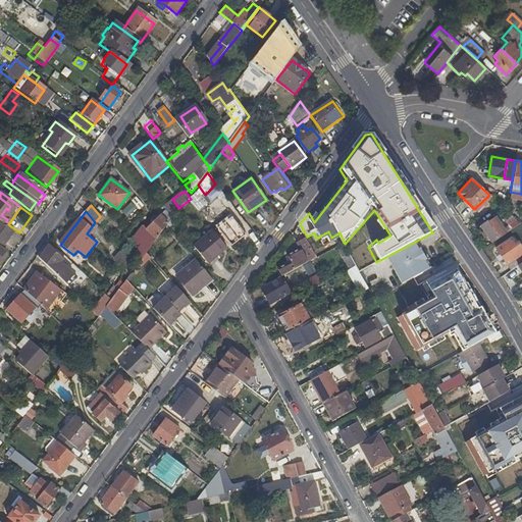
[(168,223),(161,215),(147,228),(156,239),(166,226),(168,223)]
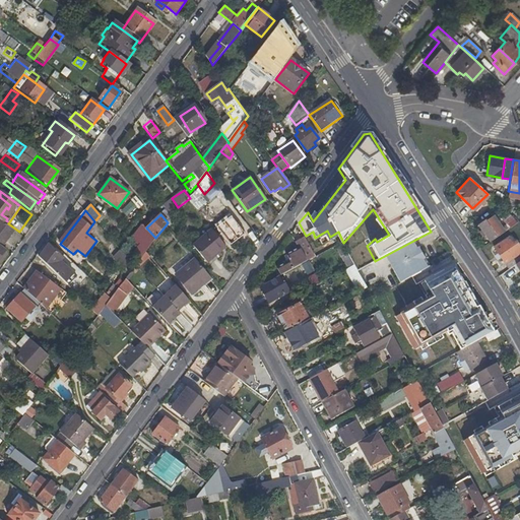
[(245,235),(229,215),(215,225),(232,245),(245,235)]
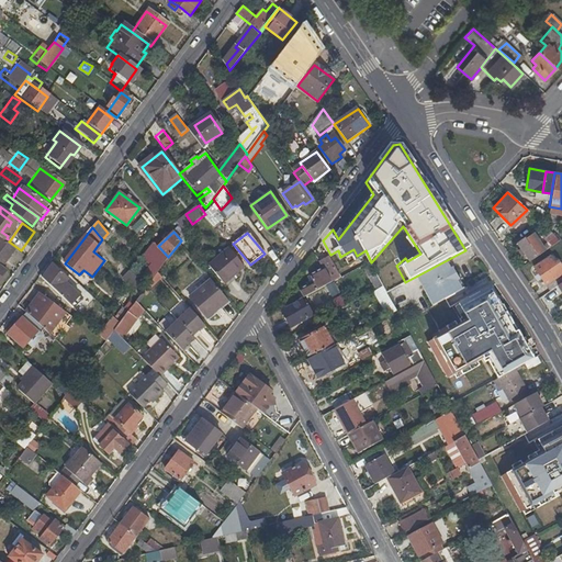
[(535,253),(536,255),(559,239),(553,234),(547,238),(549,242),(546,244),(544,242),(541,245),(534,233),(526,237),(525,236),(516,242),(527,258),(535,253)]
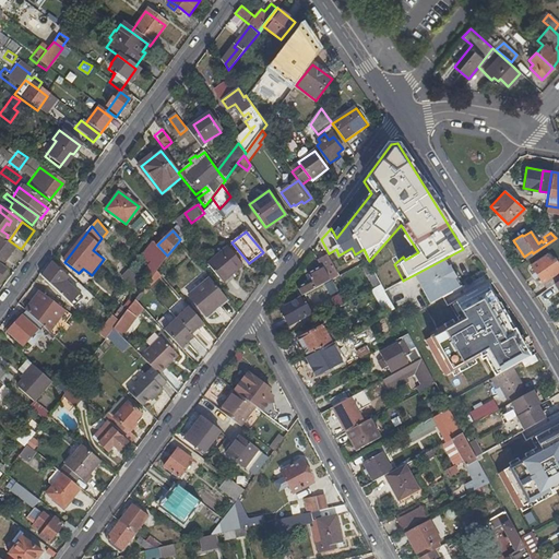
[(14,250),(0,239),(0,265),(2,266),(14,250)]
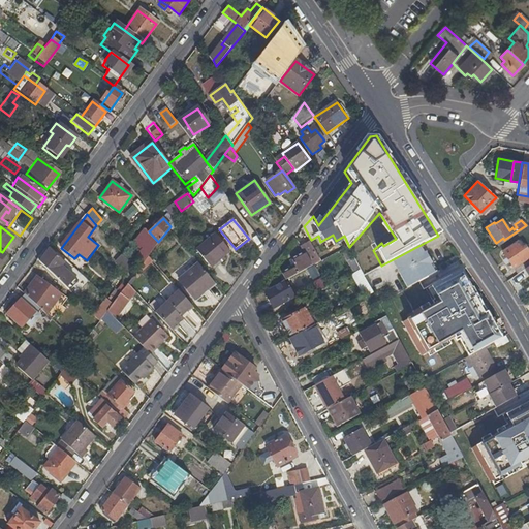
[(158,242),(149,231),(138,241),(150,253),(156,246),(158,242)]
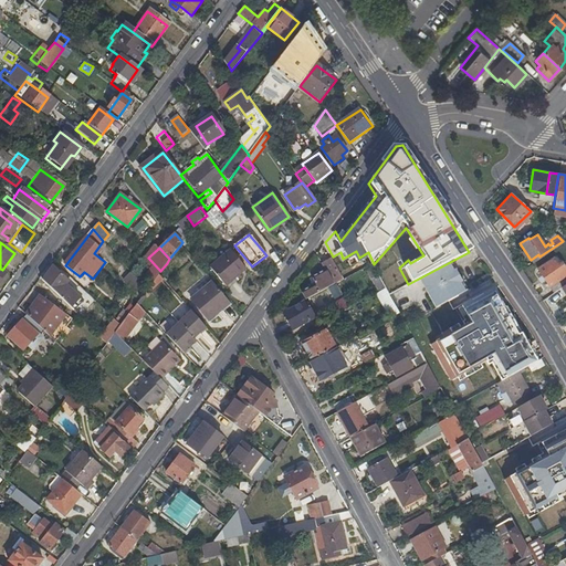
[(245,270),(229,250),(208,266),(224,286),(245,270)]
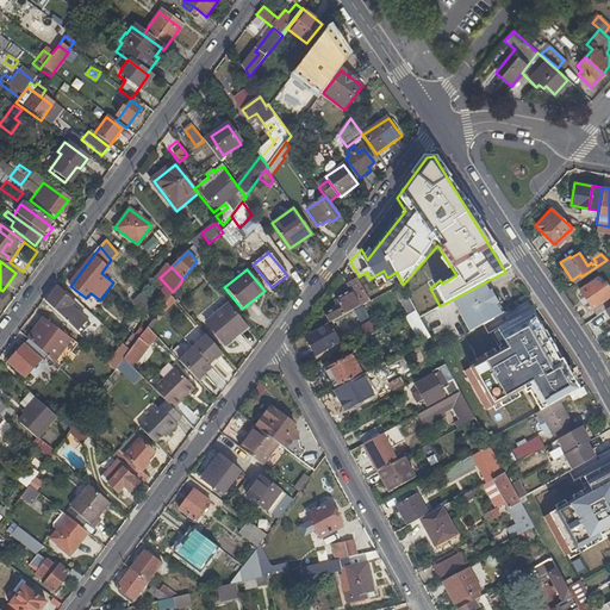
[(172,294),(173,292),(160,278),(150,287),(166,303),(172,294)]
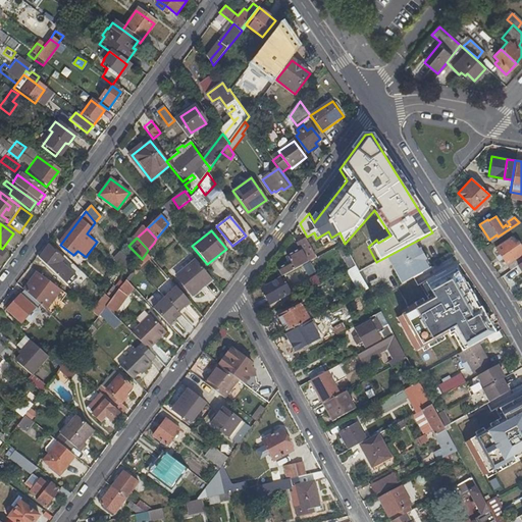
[(282,276),(317,258),(314,254),(313,251),(306,239),(298,243),(301,248),(288,255),(292,262),(278,269),(282,276)]
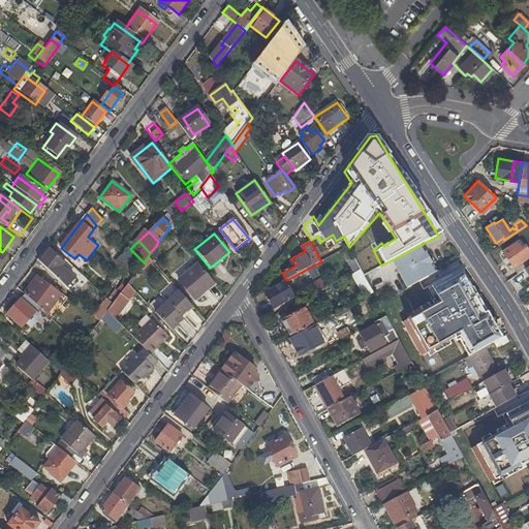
[(514,243),(498,252),(508,269),(525,258),(514,243)]
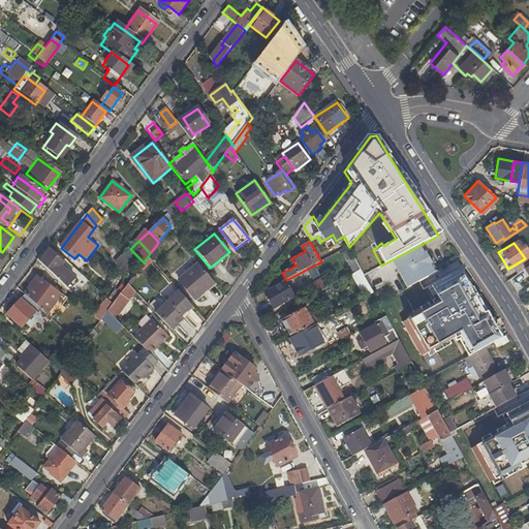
[(409,250),(389,261),(405,289),(417,283),(435,274),(418,246),(409,250)]
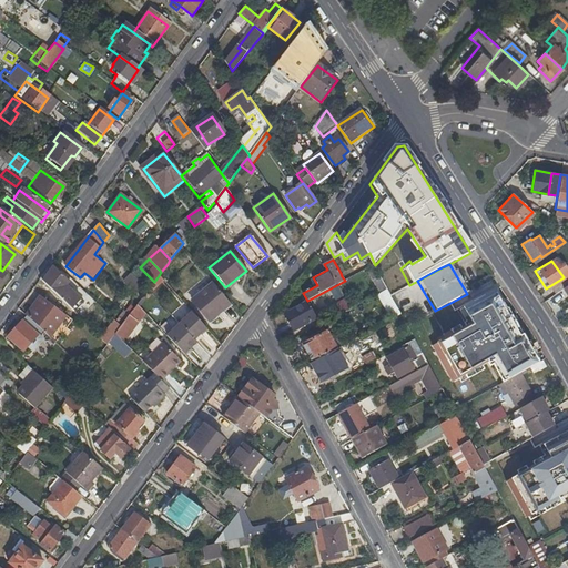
[(46,277),(42,281),(72,312),(83,301),(68,286),(70,284),(54,267),(46,276),(46,277)]
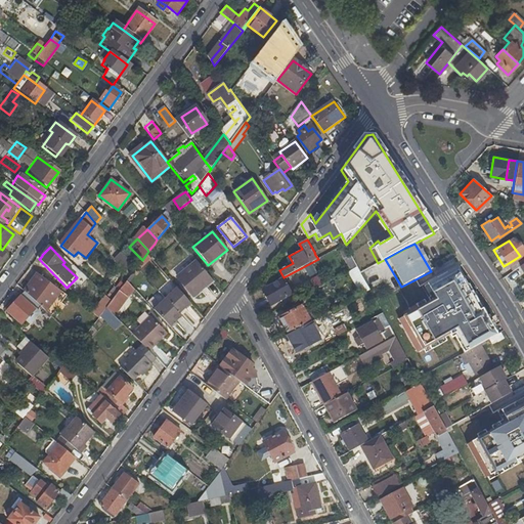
[(115,259),(126,271),(134,264),(123,251),(115,259)]
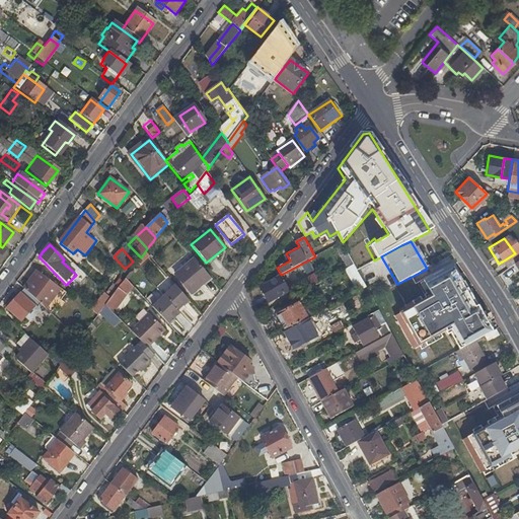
[(499,264),(503,270),(512,263),(518,260),(515,253),(499,264)]
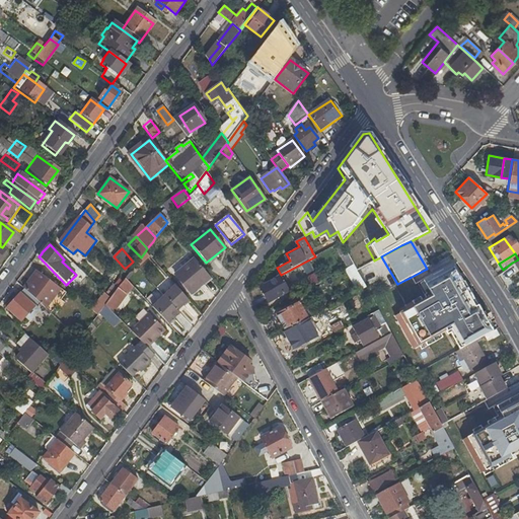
[(350,265),(345,255),(338,260),(343,269),(350,265)]
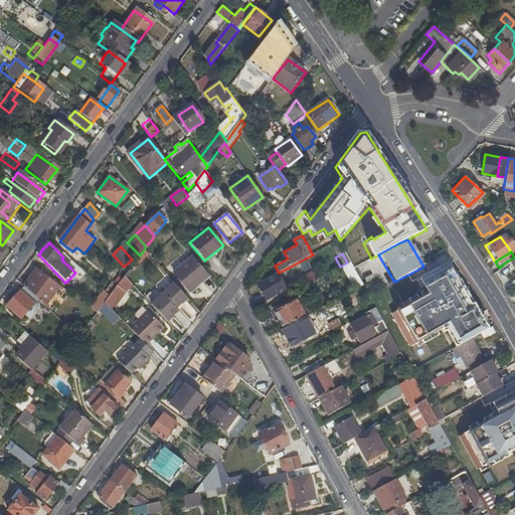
[(207,276),(192,256),(173,273),(188,292),(207,276)]
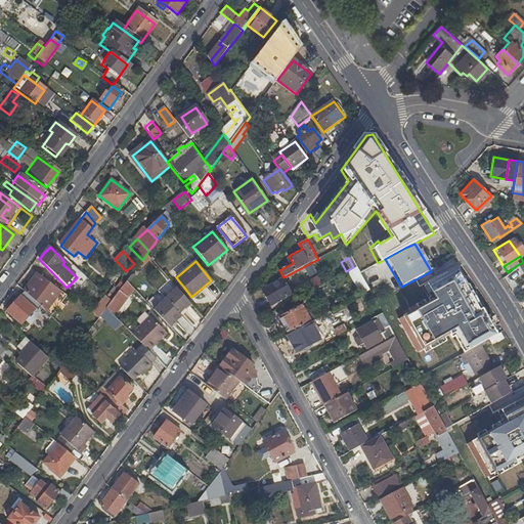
[(314,274),(310,265),(303,268),(308,277),(314,274)]
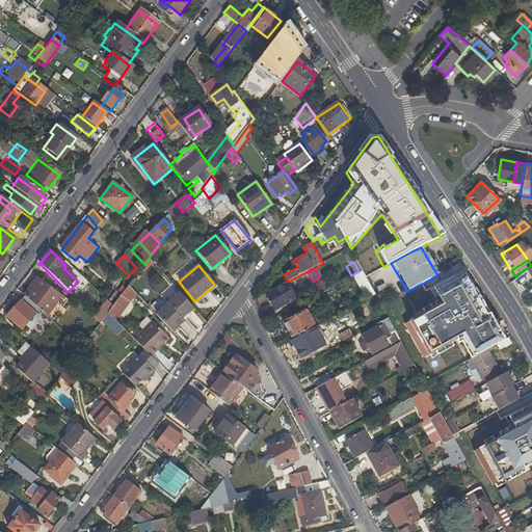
[(474,358),(514,337),(501,311),(498,313),(478,276),(475,278),(469,270),(434,289),(440,299),(404,320),(429,363),(463,343),(474,358)]
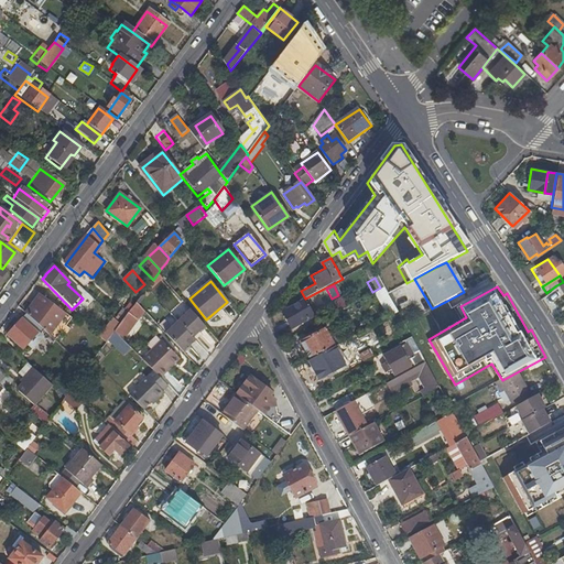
[(43,296),(29,316),(43,328),(47,334),(51,337),(67,317),(43,296)]
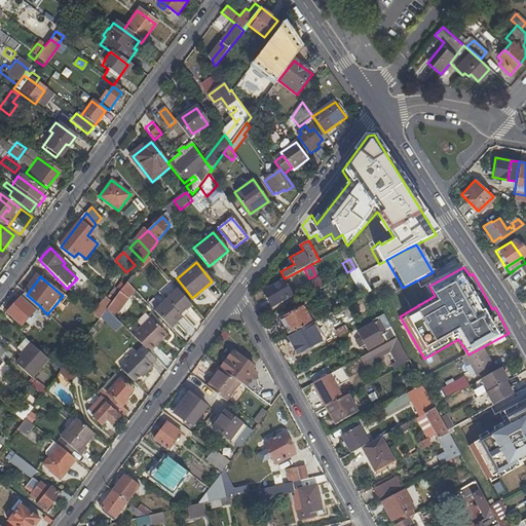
[(280,280),(262,291),(271,307),(292,297),(286,286),(285,287),(280,280)]
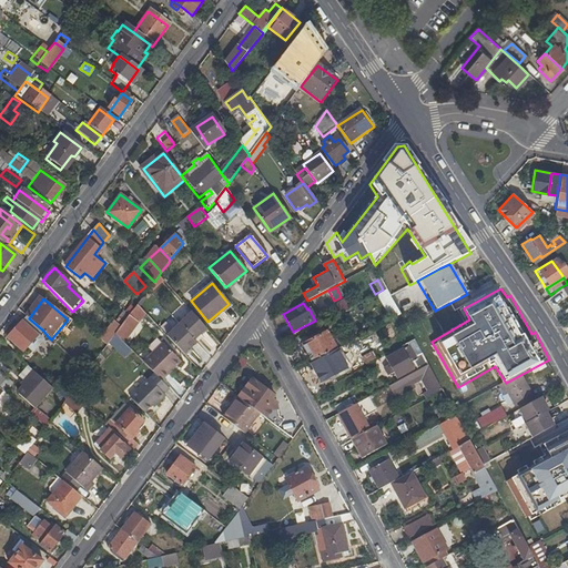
[(119,328),(114,333),(123,342),(144,313),(137,304),(119,328)]
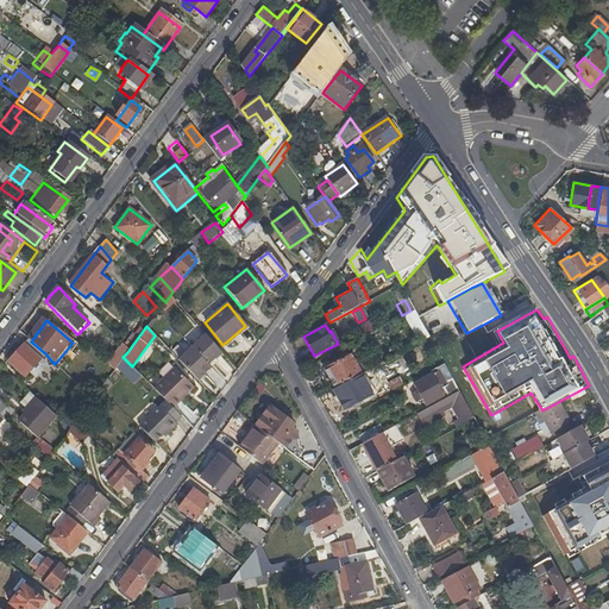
[(206,334),(179,360),(198,381),(212,369),(208,365),(221,352),(206,334)]
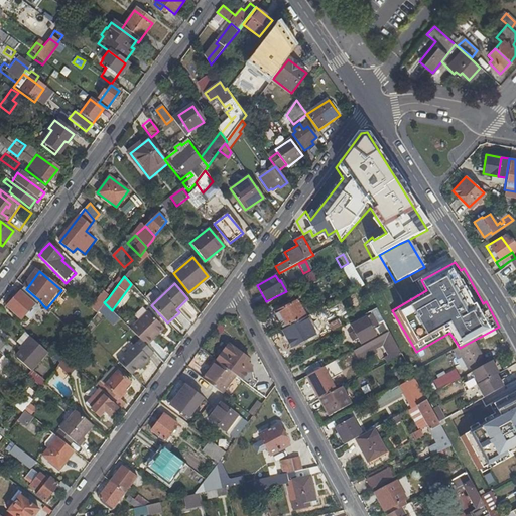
[(26,289),(24,287),(7,305),(21,319),(25,314),(28,316),(33,311),(31,308),(39,300),(26,289)]
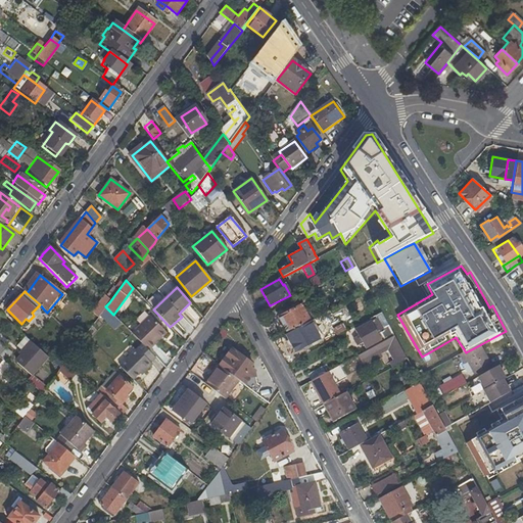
[(285,333),(308,321),(321,315),(316,304),(303,311),(300,304),(279,317),(285,333)]
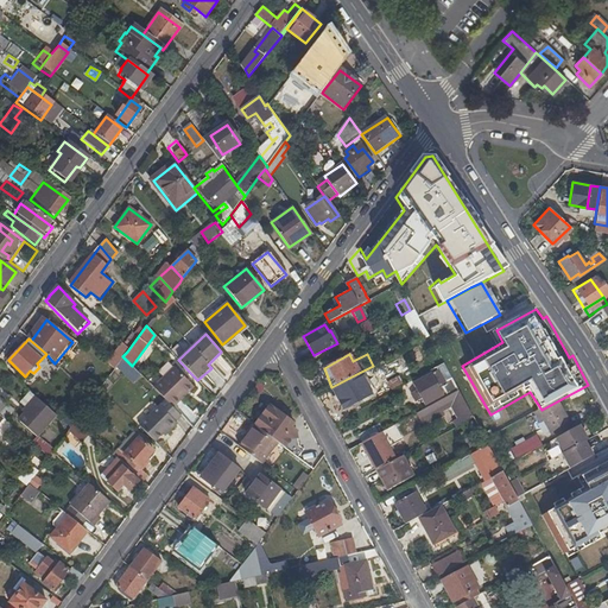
[(132,366),(122,356),(115,367),(131,384),(140,375),(132,366)]
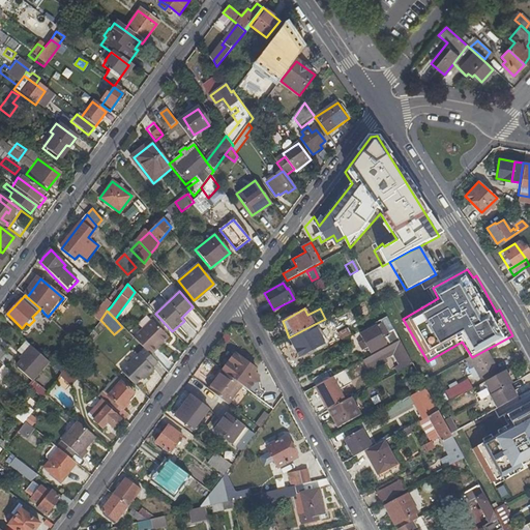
[(48,317),(45,314),(40,319),(47,324),(51,319),(48,317)]
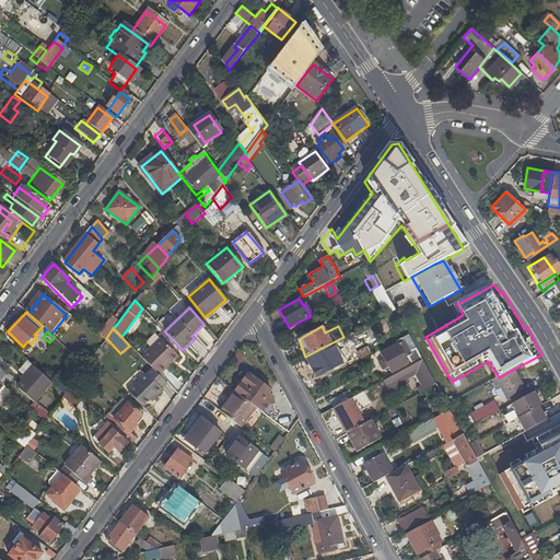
[(407,363),(409,366),(421,360),(407,335),(398,339),(399,342),(380,353),(389,372),(407,363)]
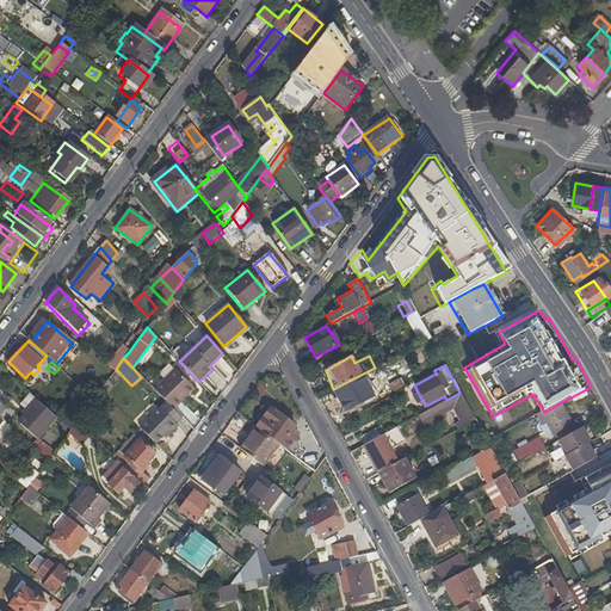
[(174,370),(154,390),(165,402),(173,411),(186,399),(183,396),(191,388),(174,370)]
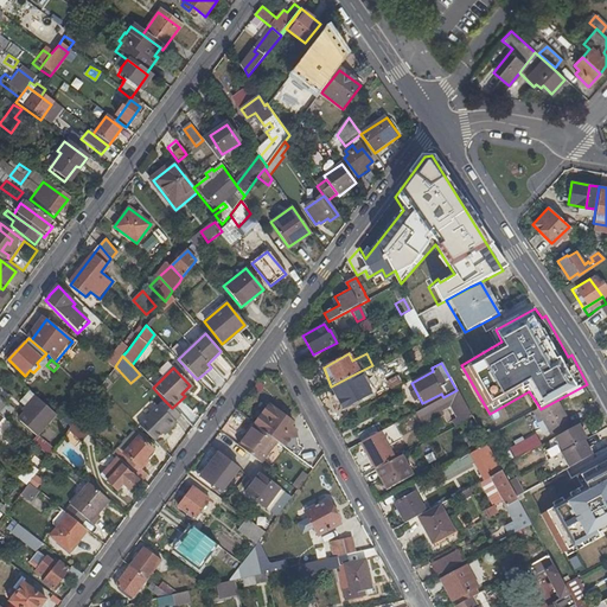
[(358,372),(331,387),(342,407),(369,393),(358,372)]
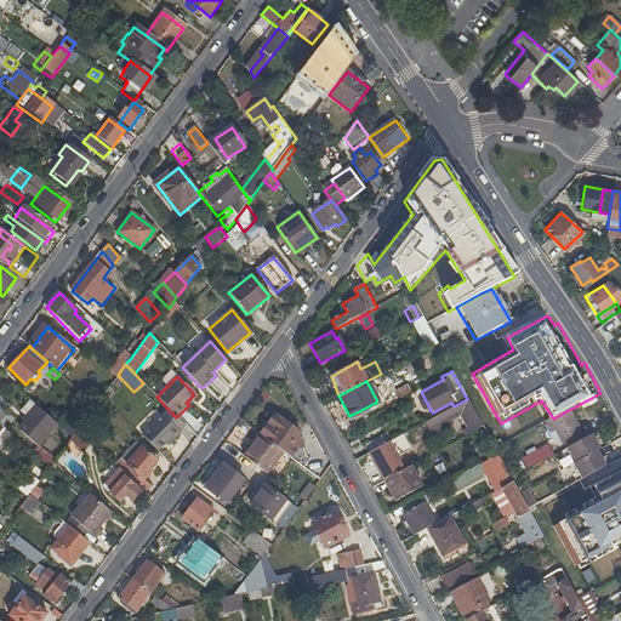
[(186,403),(189,405),(197,397),(194,394),(186,403)]
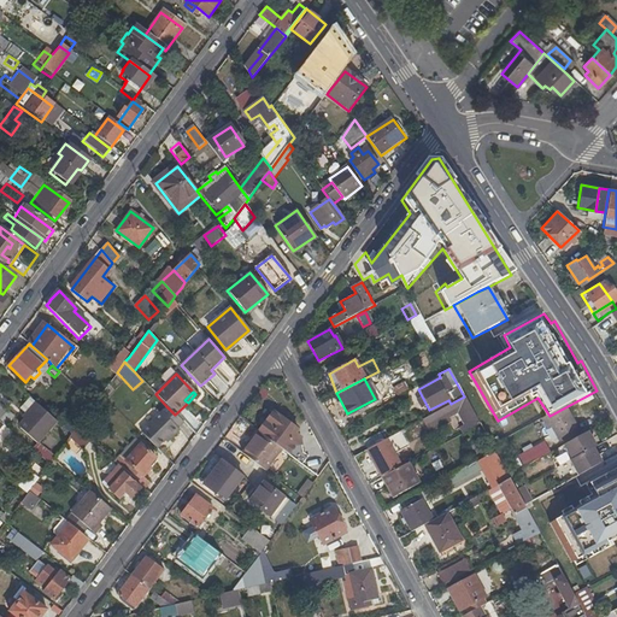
[(451,404),(433,413),(439,422),(458,411),(464,423),(459,425),(463,432),(468,429),(465,425),(474,421),(464,403),(466,401),(464,397),(451,404)]
